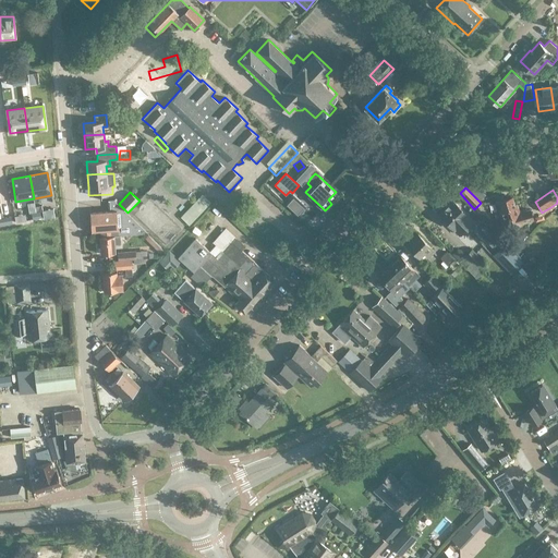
[(293,195),(284,204),(298,217),(306,207),(293,195)]
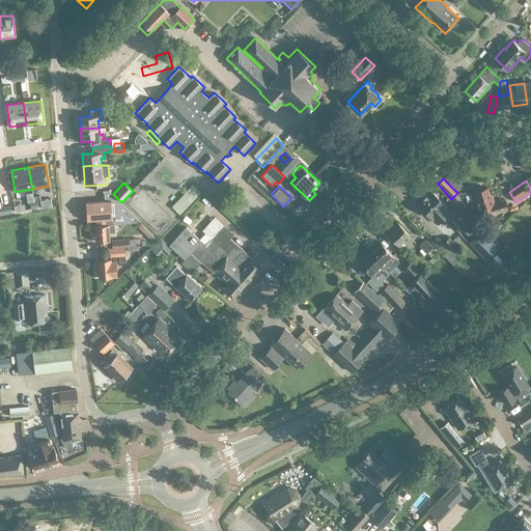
[(471,192),(471,193),(475,208),(477,207),(480,218),(497,213),(497,211),(507,207),(504,199),(495,202),(492,194),(490,194),(487,187),(474,191),(471,192)]
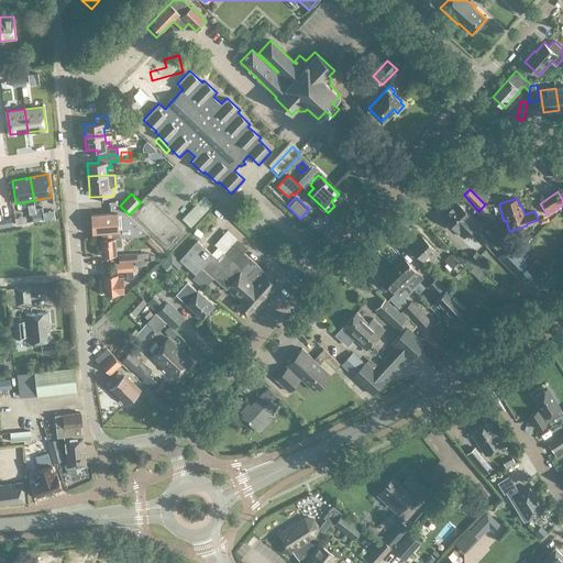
[(92,233),(101,232),(102,239),(114,238),(113,231),(119,231),(119,238),(150,235),(114,201),(109,201),(109,202),(110,202),(111,212),(90,214),(92,233)]
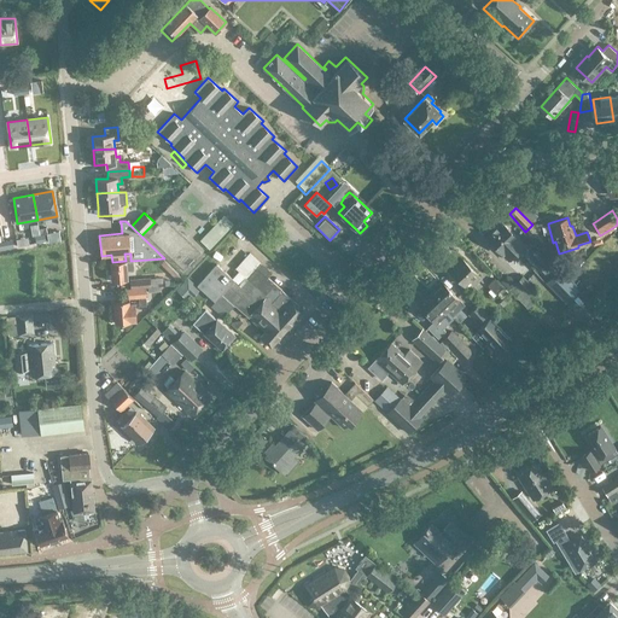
[(213,255),(237,229),(227,221),(203,246),(213,255)]
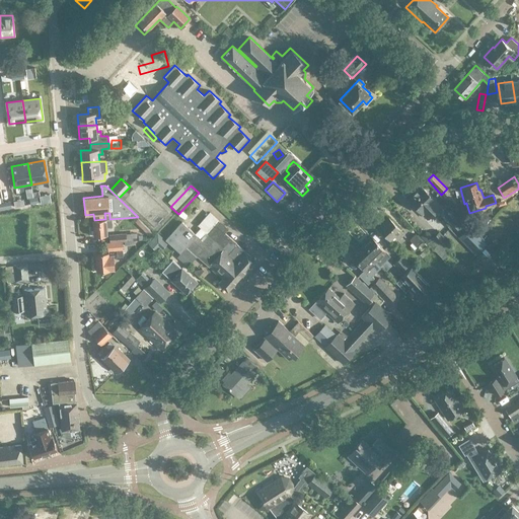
[(440,205),(438,203),(421,186),(421,187),(420,186),(418,186),(415,189),(415,190),(416,191),(414,193),(433,212),(440,205)]
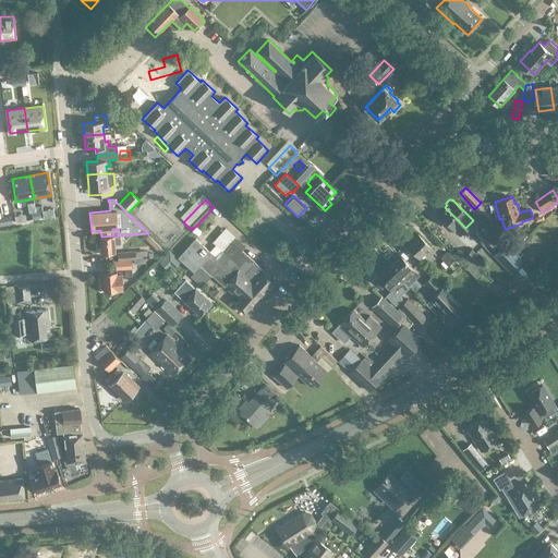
[(459,234),(465,228),(445,207),(445,208),(444,206),(441,206),(438,209),(438,211),(439,213),(439,214),(459,234)]
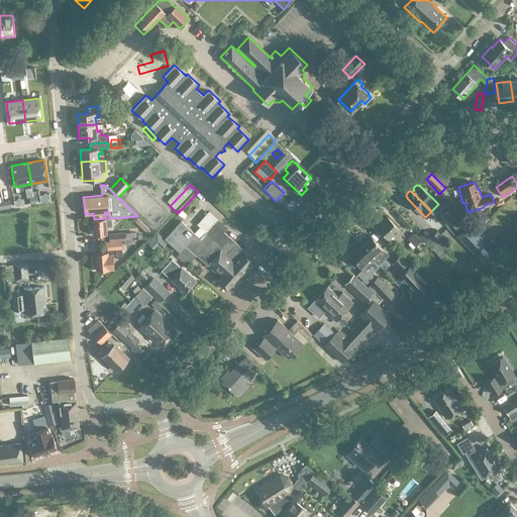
[(459,234),(456,237),(471,250),(474,247),(477,250),(485,242),(476,233),(482,227),(468,213),(461,218),(469,225),(468,226),(460,233),(459,234)]
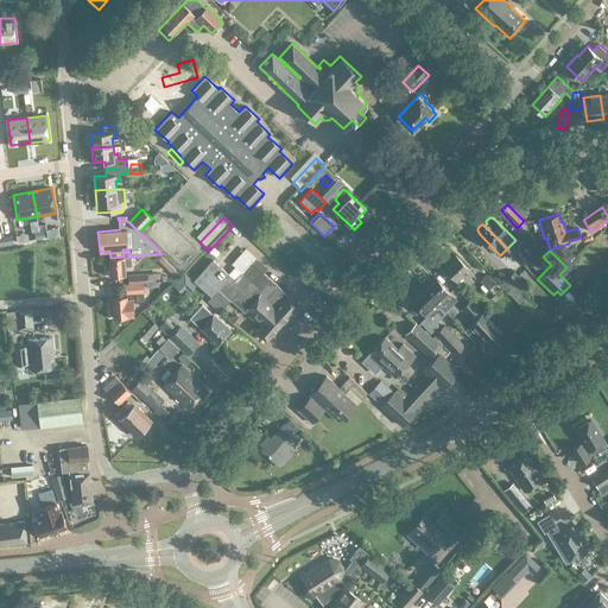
[(181,270),(162,254),(158,259),(175,276),(181,270)]
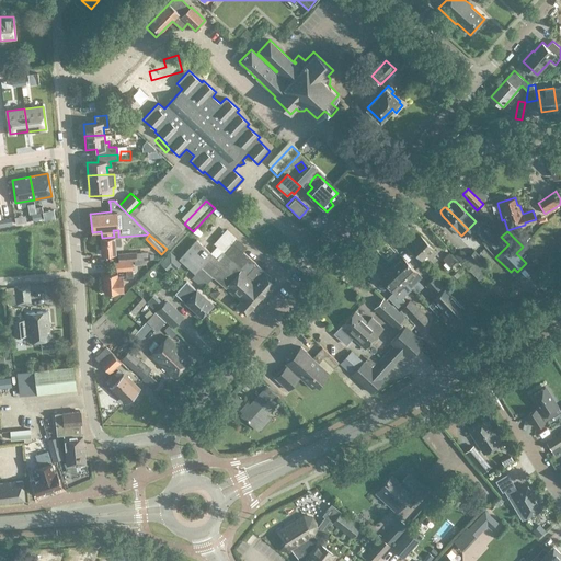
[(437,253),(420,236),(409,247),(421,259),(426,254),(431,259),(437,253)]
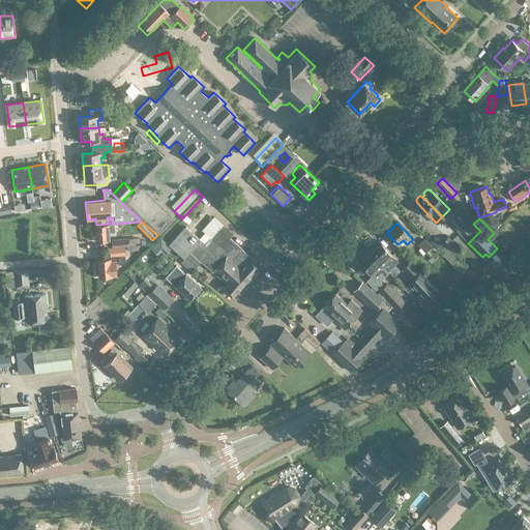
[(109,232),(115,232),(114,224),(109,224),(108,224),(96,225),(94,225),(95,241),(110,240),(109,232)]
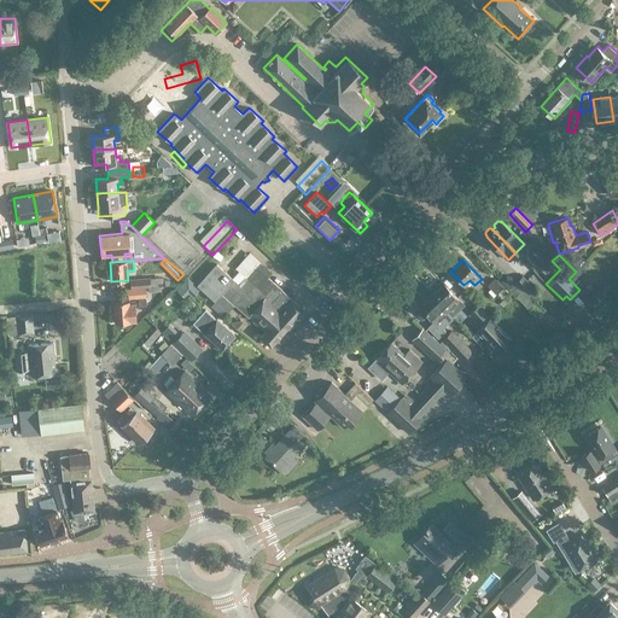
[(215,263),(197,285),(215,302),(210,307),(223,318),(229,310),(235,303),(249,315),(248,316),(264,332),(261,337),(272,347),(303,310),(281,291),(283,290),(268,278),(256,268),(240,286),(234,280),(232,278),(215,263)]
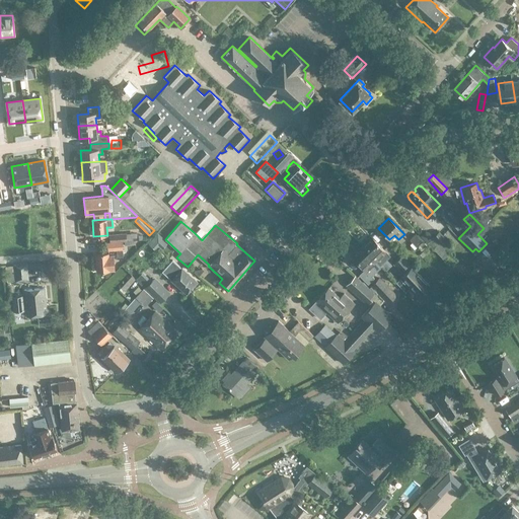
[(433,236),(427,242),(450,267),(457,261),(449,252),(452,249),(446,243),(449,241),(439,231),(433,236)]
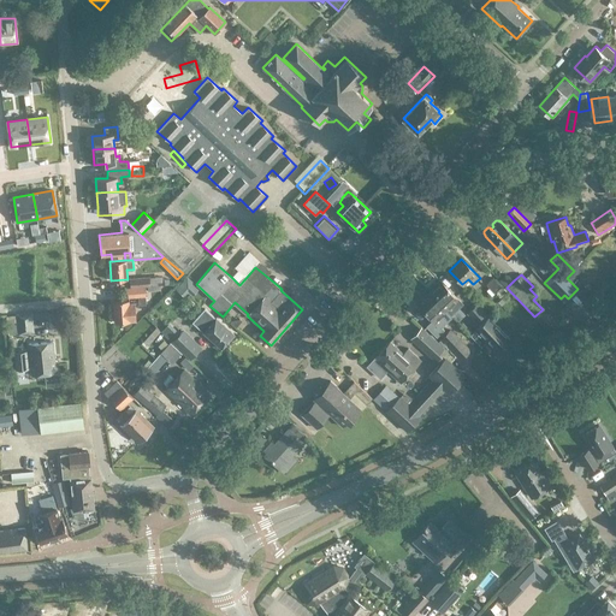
[(149,277),(129,278),(130,288),(144,286),(147,286),(149,286),(149,277)]
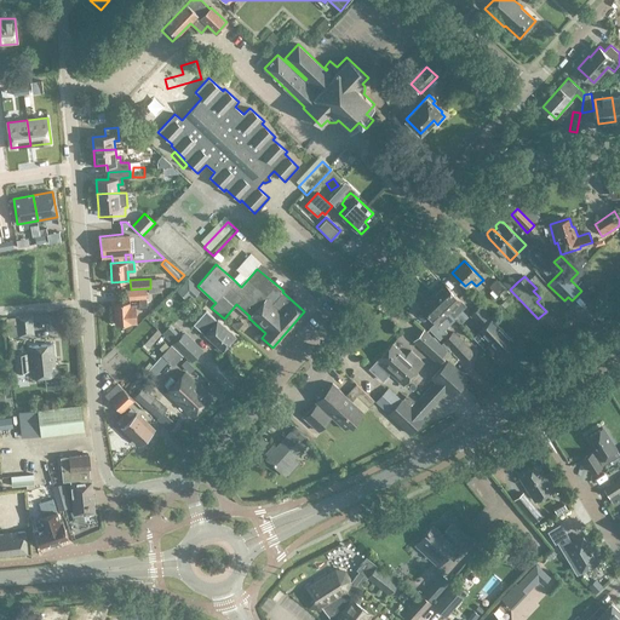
[(497,280),(489,286),(498,294),(505,288),(497,280)]
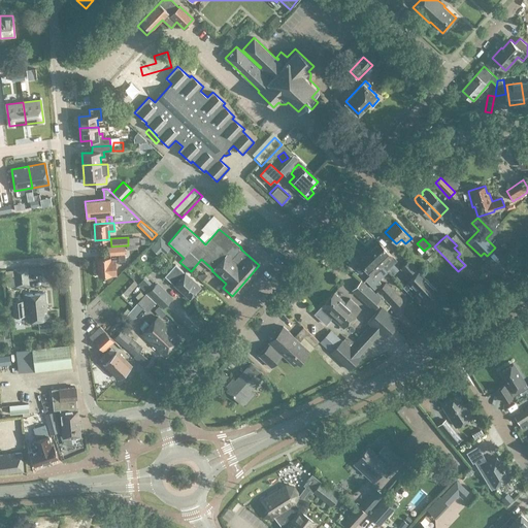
[(373,246),(368,251),(387,270),(388,271),(392,275),(398,269),(393,264),(397,261),(394,257),(376,239),(371,244),(373,246)]
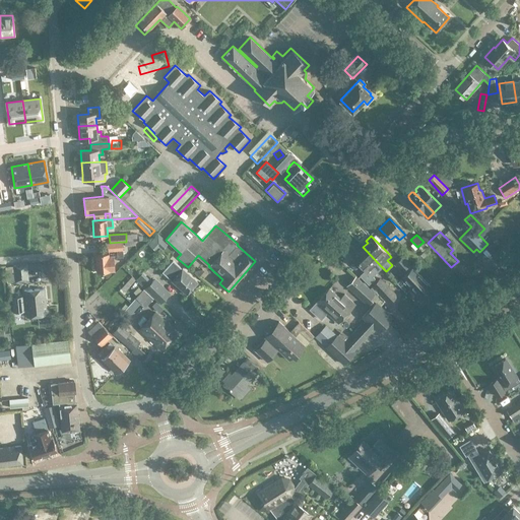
[(122,242),(110,243),(107,243),(108,252),(116,251),(117,257),(123,257),(122,242)]
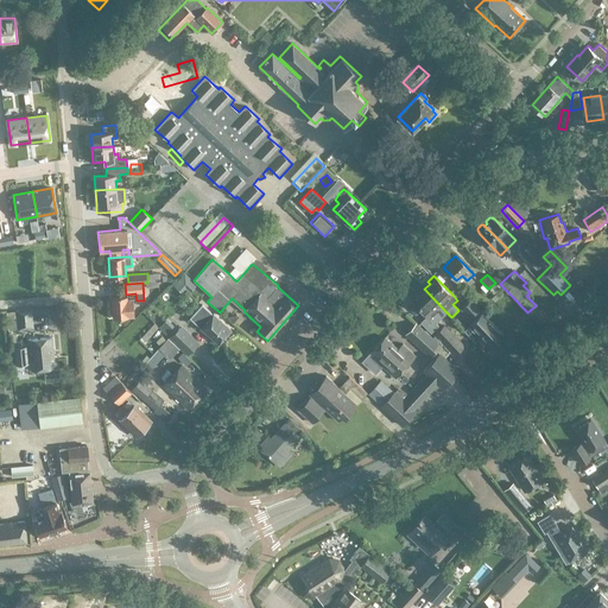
[(445,311),(424,289),(420,293),(417,291),(411,298),(428,315),(420,322),(431,333),(438,325),(436,323),(447,312),(445,311)]
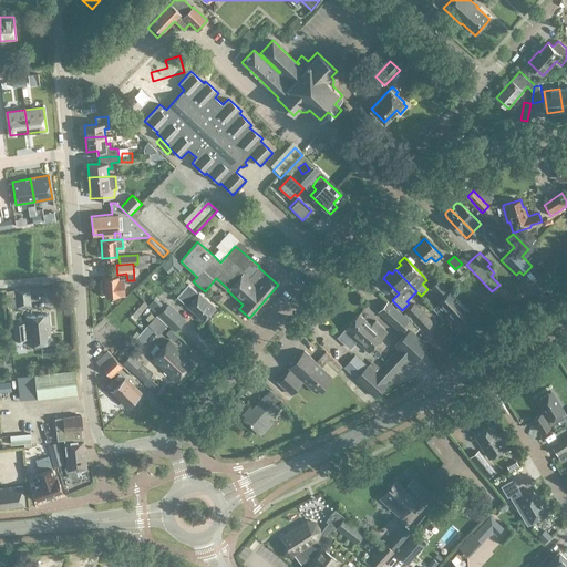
[(105,297),(120,296),(124,296),(123,278),(119,278),(119,276),(104,277),(105,297)]
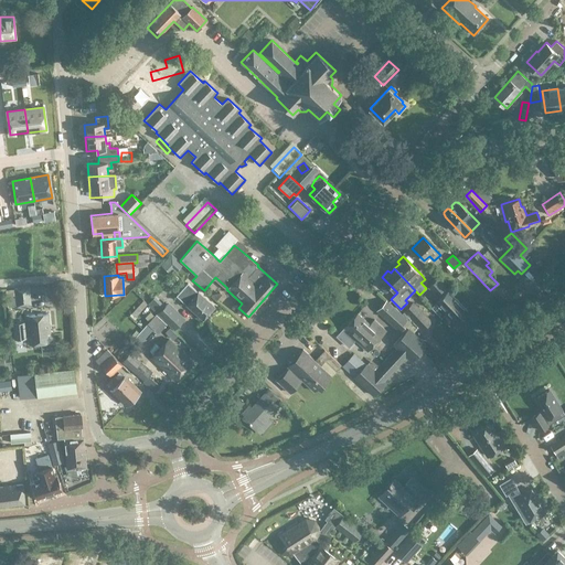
[(428,287),(439,299),(448,290),(449,289),(438,278),(428,287)]
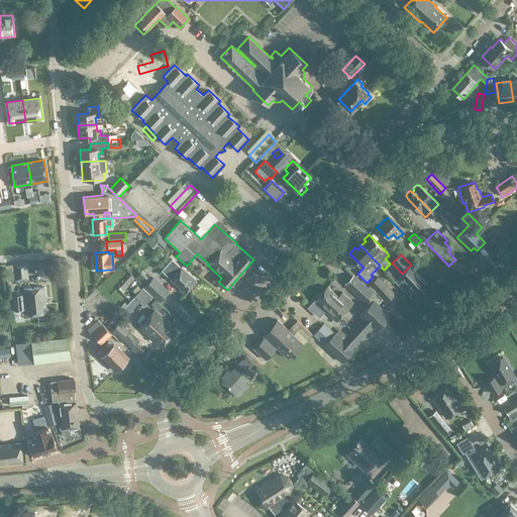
[(197,281),(181,267),(172,259),(162,271),(169,277),(170,276),(172,278),(171,279),(186,293),(197,281)]
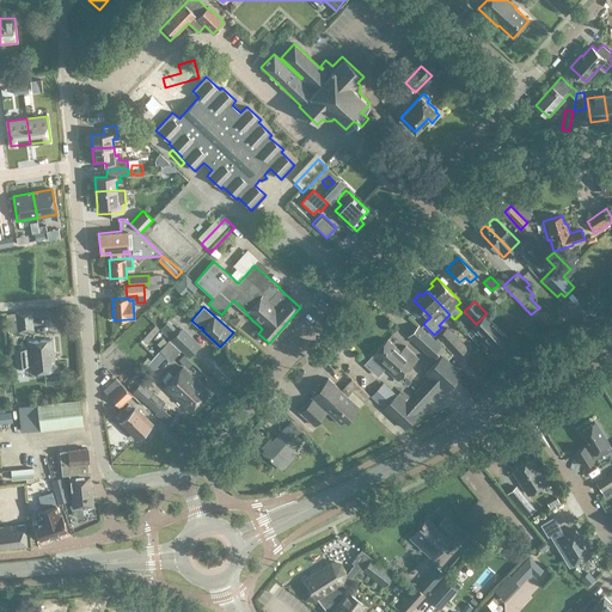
[(31,311),(17,312),(18,324),(32,323),(31,311)]
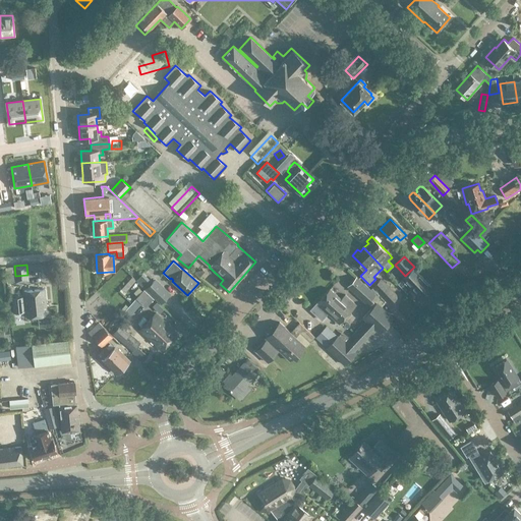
[(402,279),(398,284),(407,293),(411,289),(409,287),(410,286),(420,296),(430,286),(413,268),(405,276),(404,276),(401,278),(402,279)]
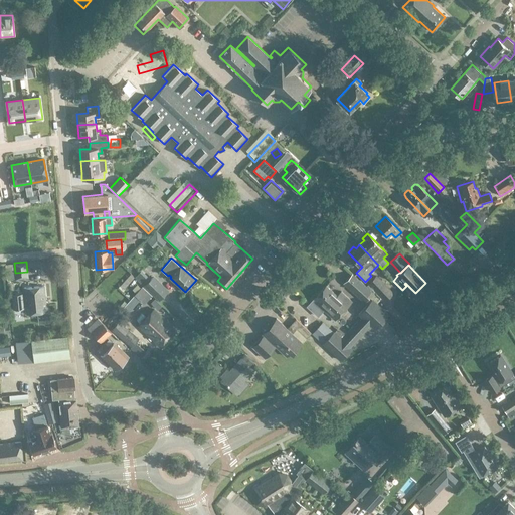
[(352,273),(343,283),(364,303),(374,293),(352,273)]
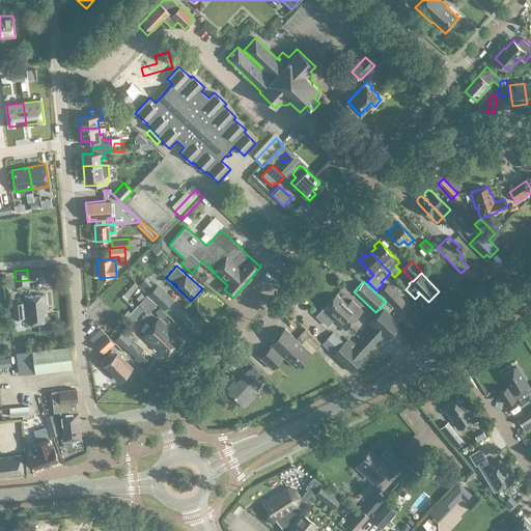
[(147,295),(164,310),(174,300),(158,283),(147,295)]
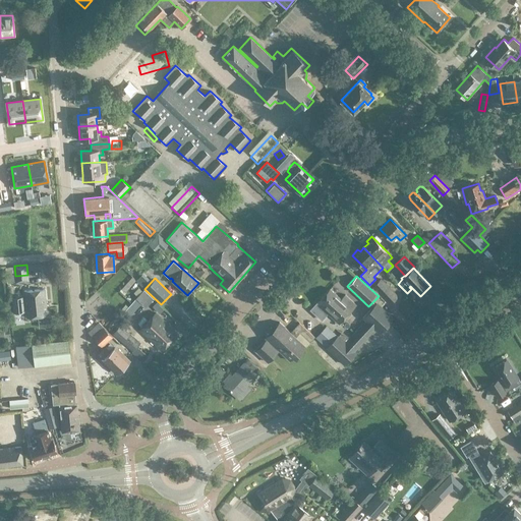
[(381,278),(371,286),(390,305),(399,296),(381,278)]
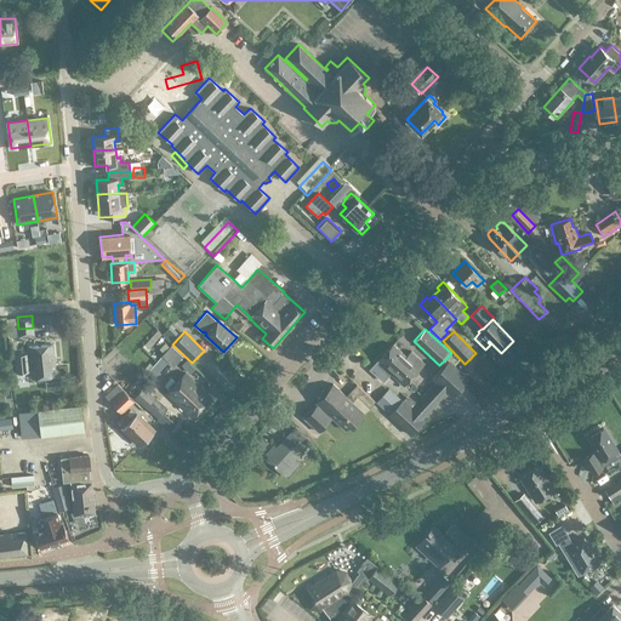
[(425,363),(420,359),(411,351),(406,355),(393,343),(386,352),(396,362),(396,363),(402,368),(403,369),(405,365),(415,374),(425,363)]
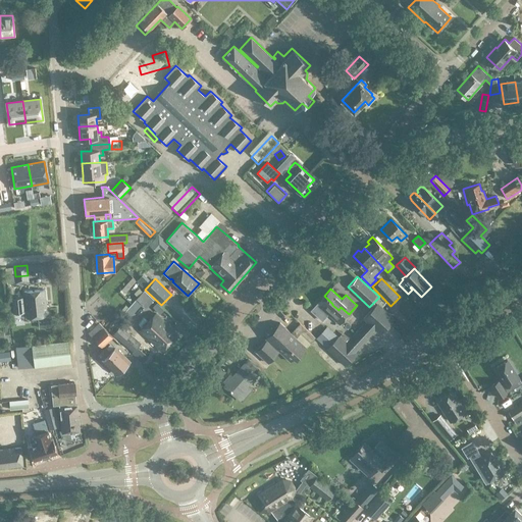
[(45,290),(25,292),(25,301),(23,301),(23,298),(13,299),(14,313),(24,312),(24,308),(27,308),(28,318),(47,316),(45,290)]
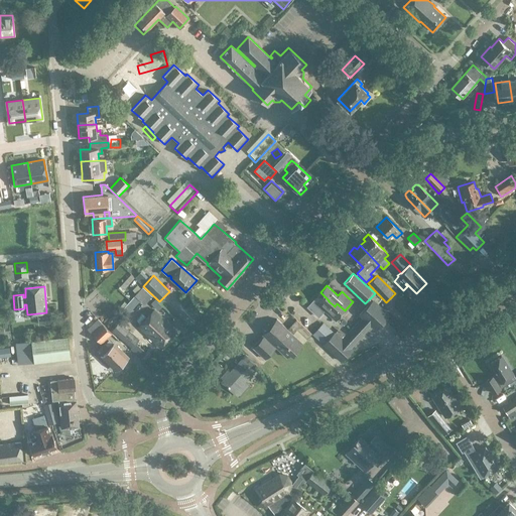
[(142,287),(121,310),(126,315),(139,300),(144,304),(152,296),(142,287)]
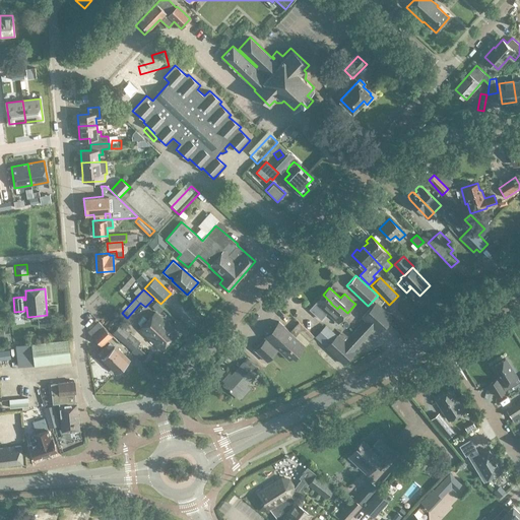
[(331,303),(323,295),(317,302),(328,312),(327,313),(338,323),(347,313),(339,306),(337,309),(336,308),(331,304),(331,303)]
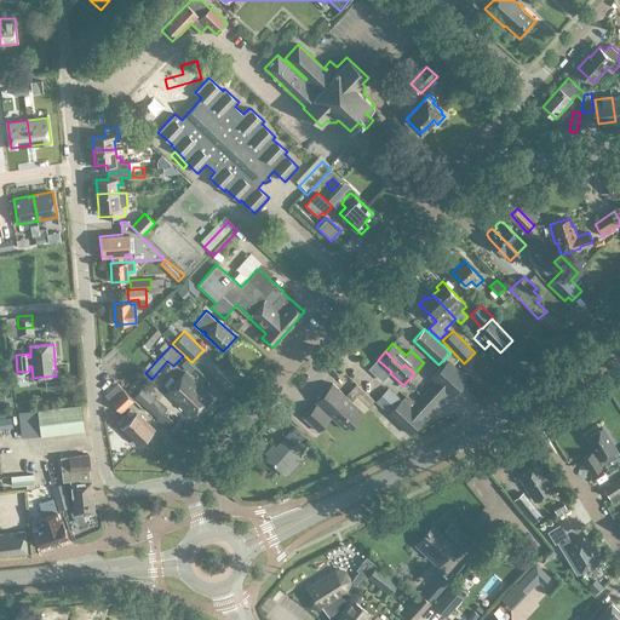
[(401,401),(389,414),(411,434),(423,419),(422,418),(446,391),(452,396),(468,378),(454,366),(448,360),(442,367),(432,378),(436,382),(417,402),(411,408),(401,401)]
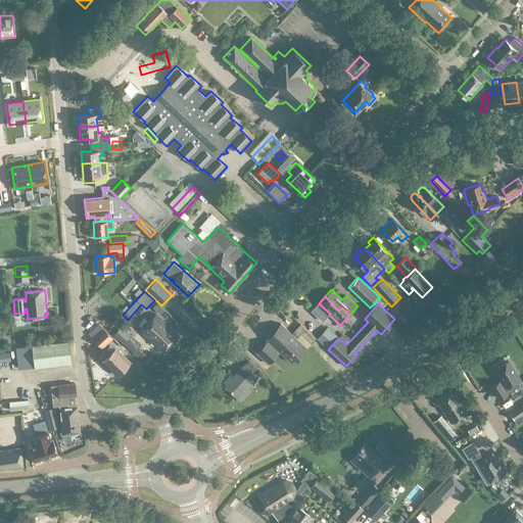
[(315,316),(322,322),(328,315),(321,308),(315,316)]
